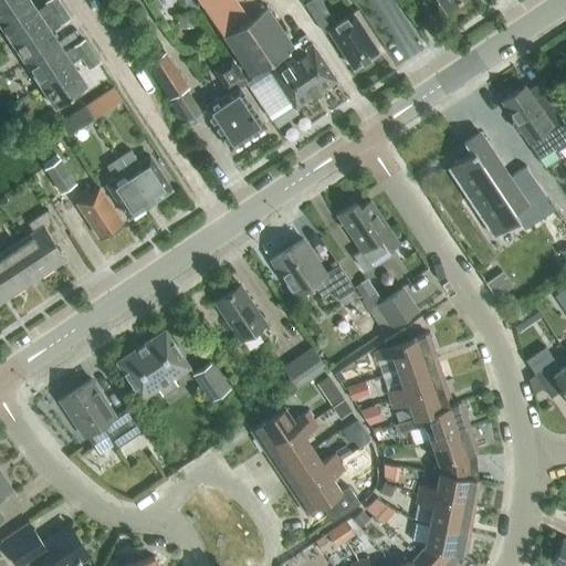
[(52,14),(45,4),(37,11),(29,0),(23,0),(0,14),(0,25),(10,41),(43,20),(52,14)]
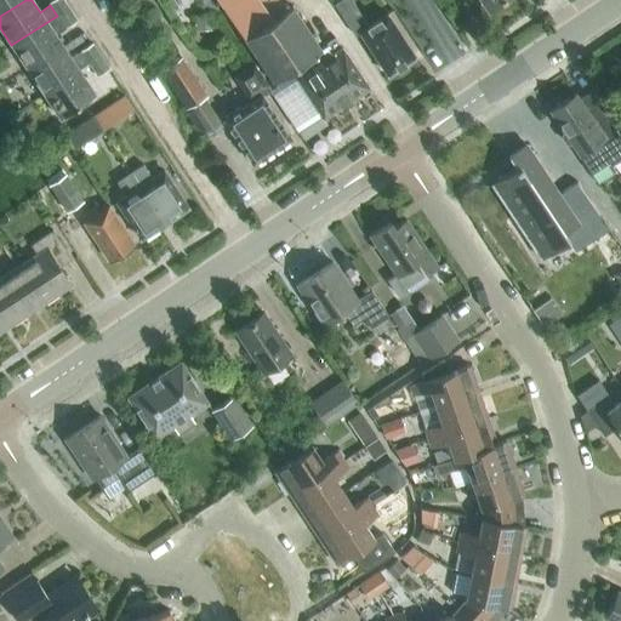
[(0,0),(0,16),(26,0),(0,0)]
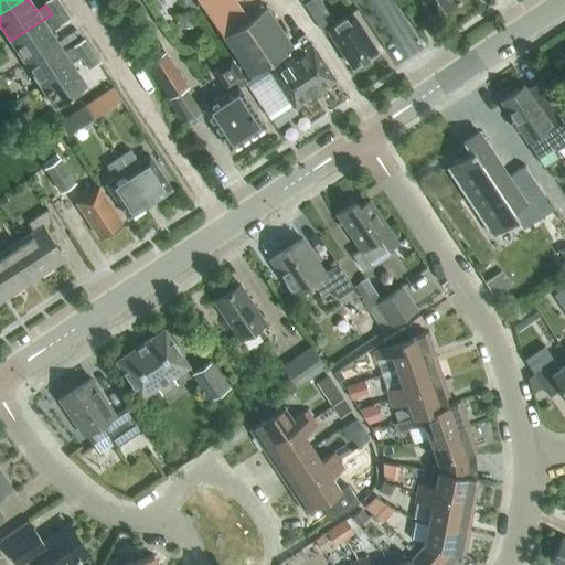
[(52,14),(62,8),(56,0),(46,0),(43,2),(45,4),(52,14)]
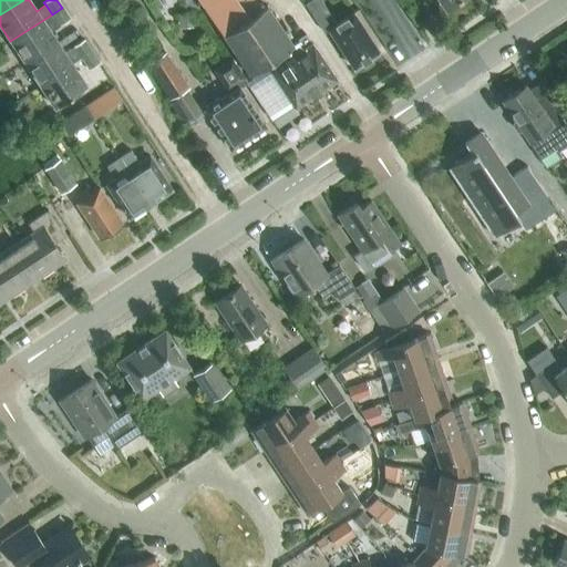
[(320,90),(337,79),(306,34),(298,40),(305,50),(299,54),(268,7),(250,19),(237,0),(199,0),(256,82),(271,72),(295,106),(312,95),(313,95),(320,91),(320,90)]
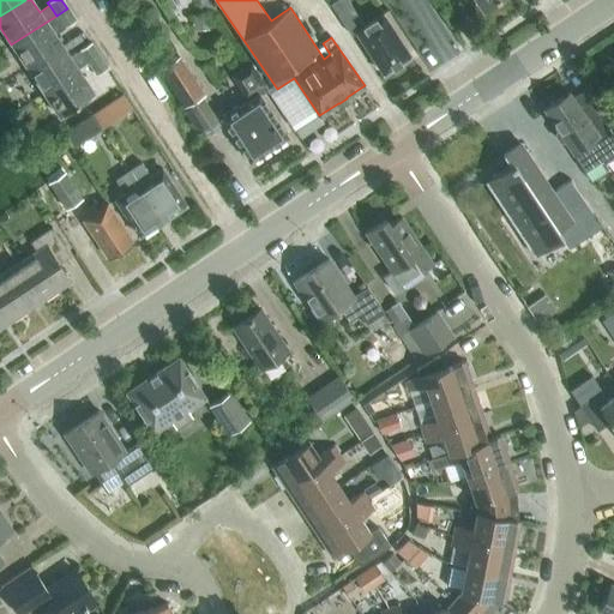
[(335,0),(330,4),(337,14),(350,5),(347,0),(335,0)]
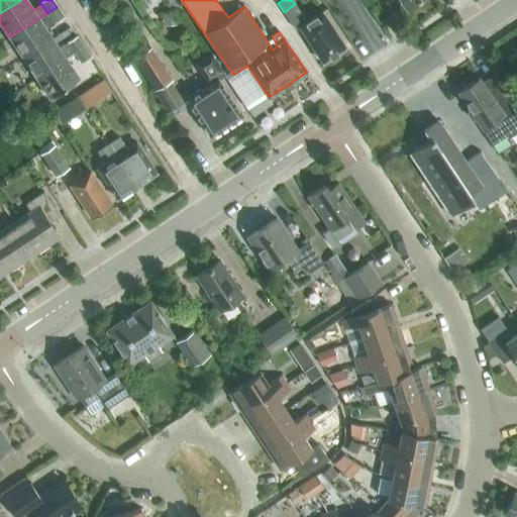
[(345,46),(322,11),(307,21),(295,4),(284,12),(296,29),(299,27),(322,62),(345,46)]
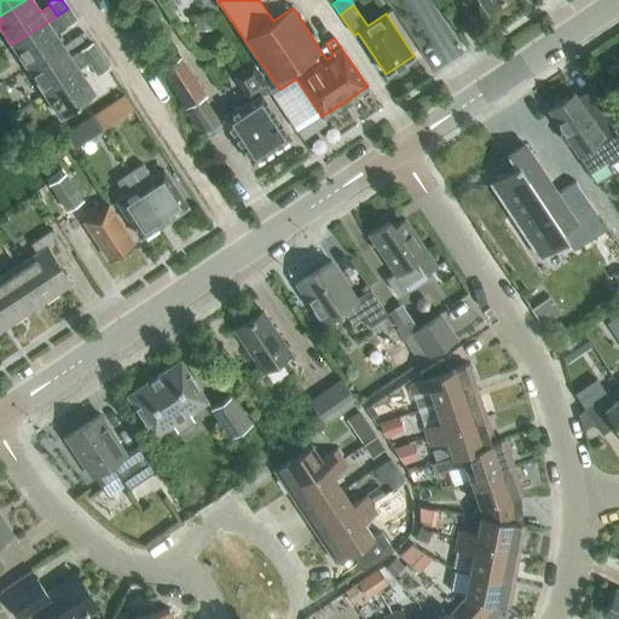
[(57,16),(64,28),(76,21),(68,9),(57,16)]
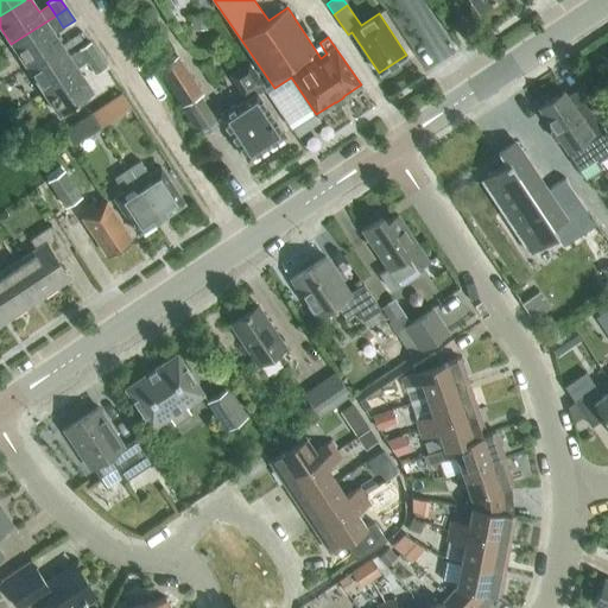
[(208,13),(190,14),(191,31),(209,30),(208,13)]
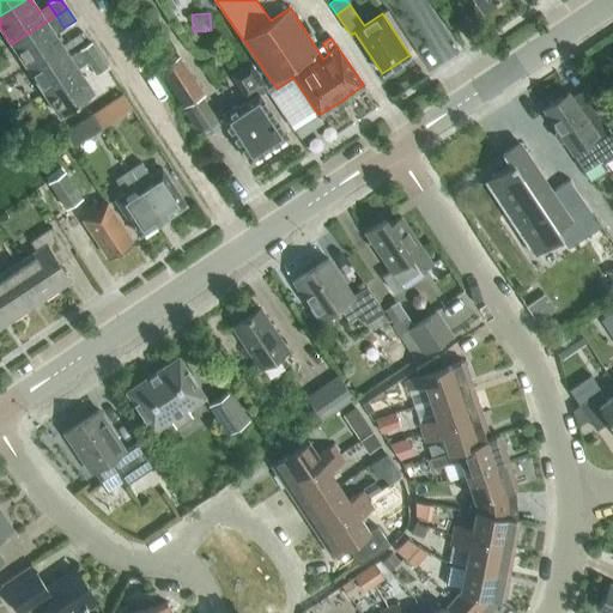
[(56,16),(47,22),(11,44),(26,68),(62,46),(55,34),(64,28),(56,16)]
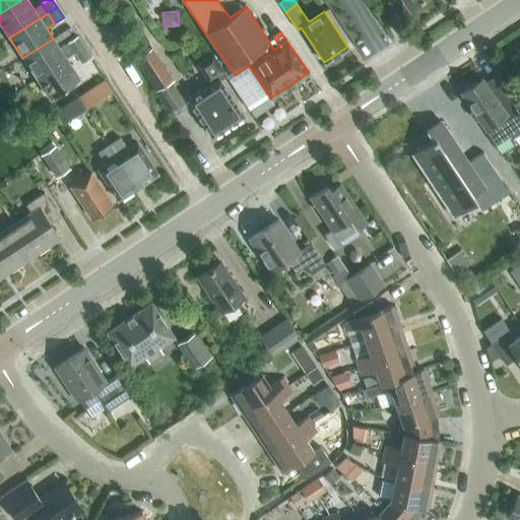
[(67,29),(53,39),(56,43),(69,34),(67,29)]
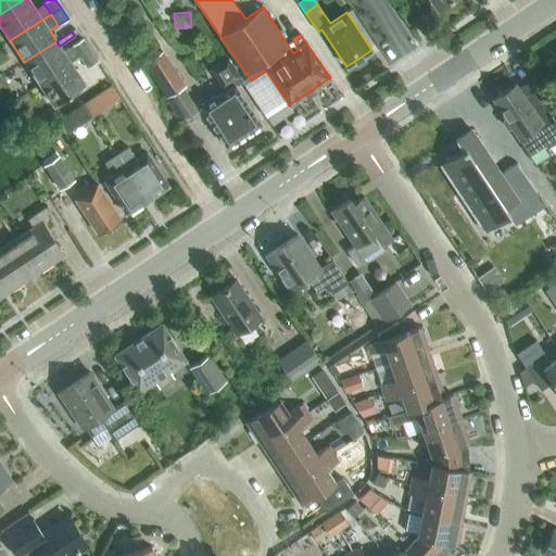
[(89,50),(83,39),(72,46),(79,57),(89,50)]
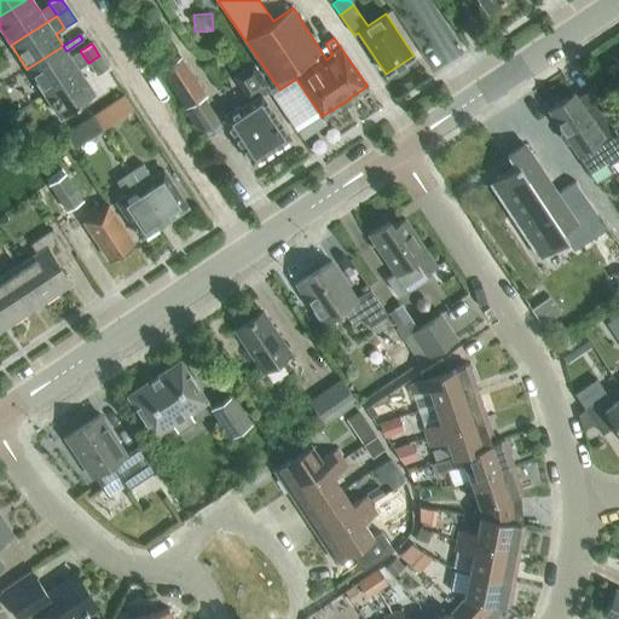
[(88,63),(80,51),(70,57),(63,46),(27,69),(42,92),(79,69),(88,63)]
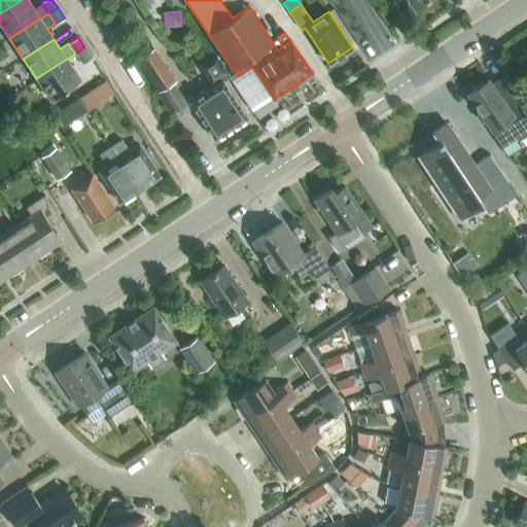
[(75,54),(75,55),(82,65),(92,58),(84,47),(75,54)]
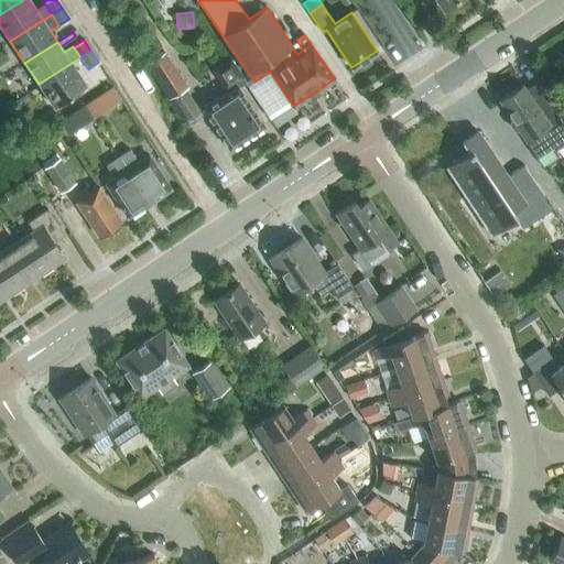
[(170,98),(187,87),(164,52),(148,63),(170,98)]
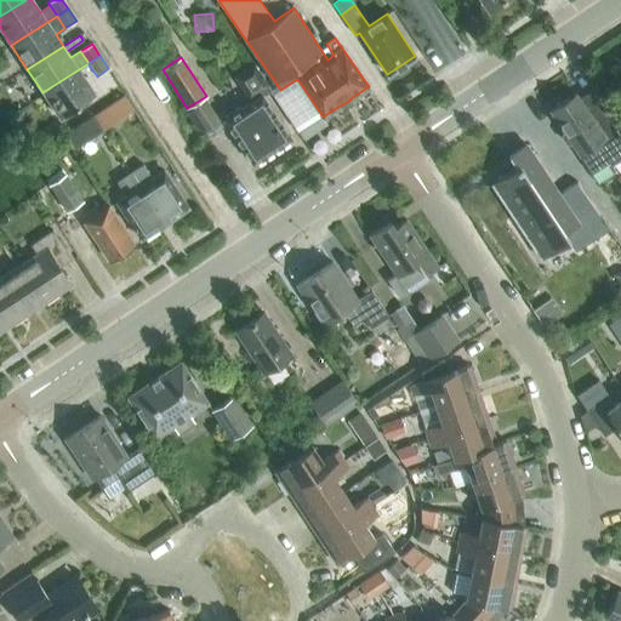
[(291,138),(262,96),(271,90),(254,64),(234,77),(251,102),(223,120),(252,164),(291,138)]
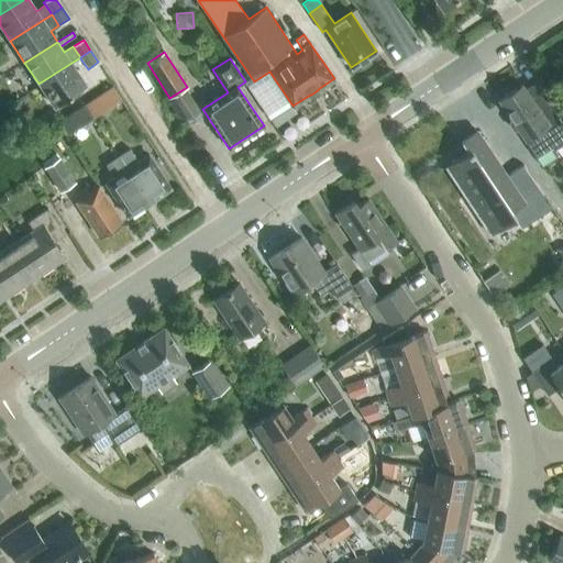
[(72,63),(39,84),(54,107),(86,85),(72,63)]
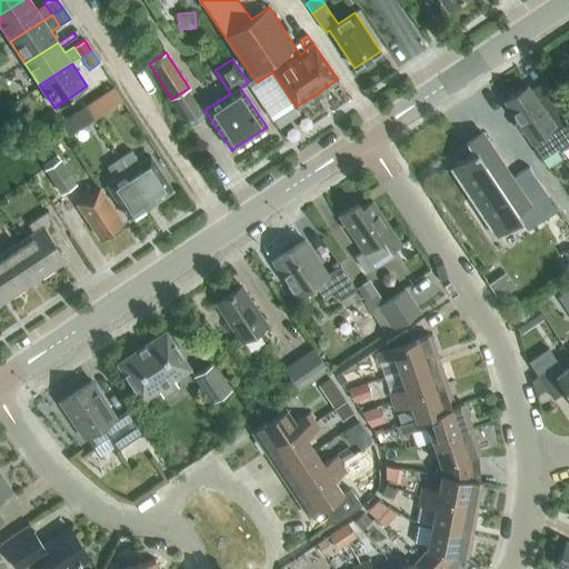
[(503,101),(516,120),(530,141),(532,140),(538,149),(551,140),(559,150),(568,143),(568,129),(555,107),(557,106),(541,82),(529,90),(527,86),(503,101)]
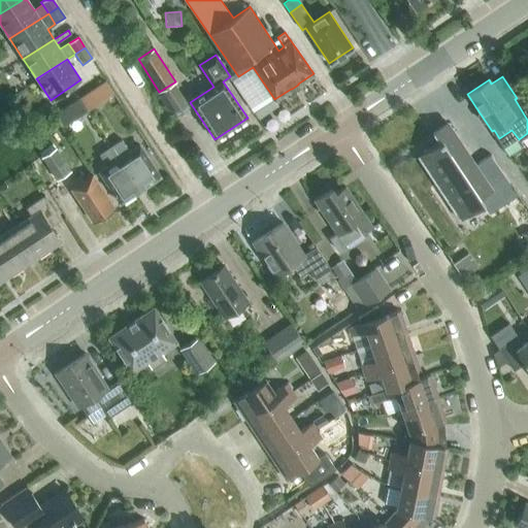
[(88,110),(112,94),(104,81),(79,98),(88,110)]
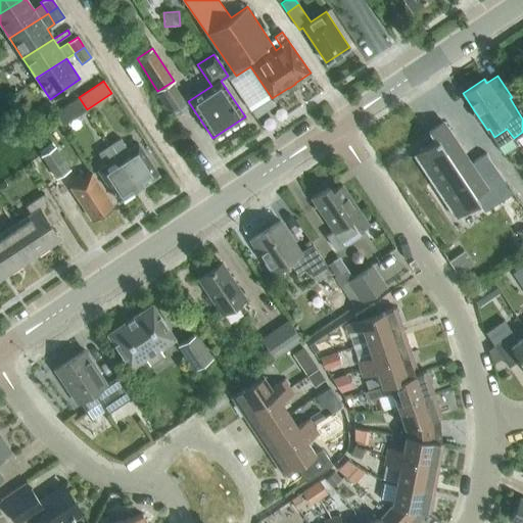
[(77,98),(54,113),(62,126),(86,110),(77,98)]
